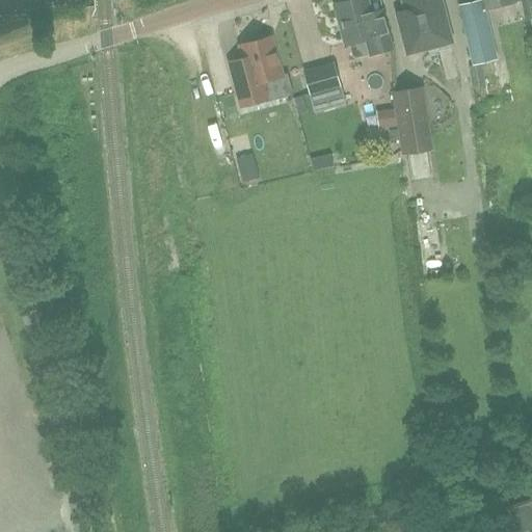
[(368,56),(393,49),(381,11),(368,16),(363,0),(361,0),(337,7),(347,44),(363,38),(368,56)]
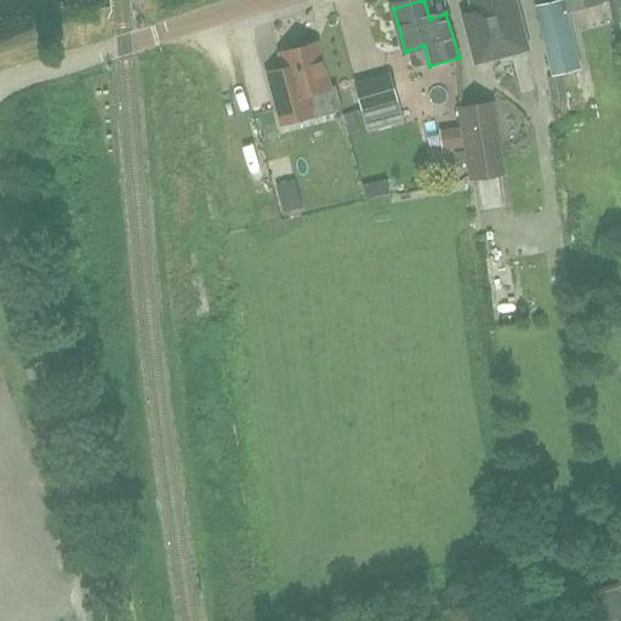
[(466,17),(477,58),(506,51),(507,58),(524,53),(510,0),(472,0),(477,15),(466,17)]
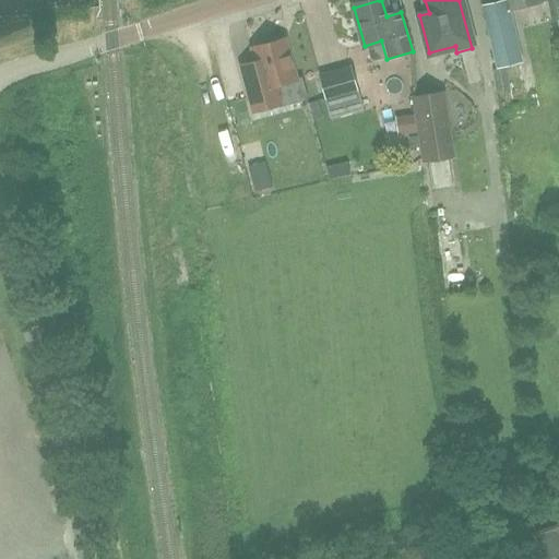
[(504,0),(508,10),(542,2),(542,0),(504,0)]
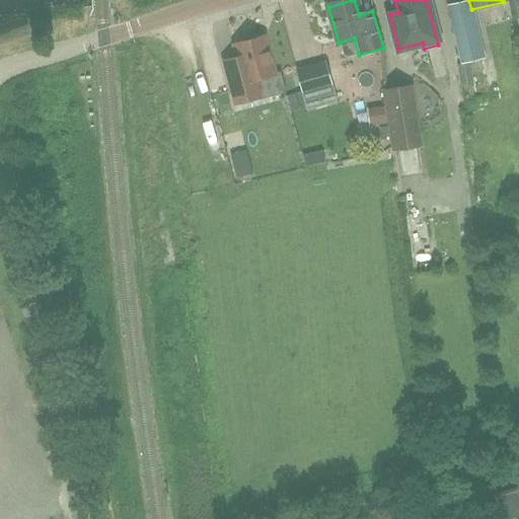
[(486,58),(476,20),(450,27),(460,65),(486,58)]
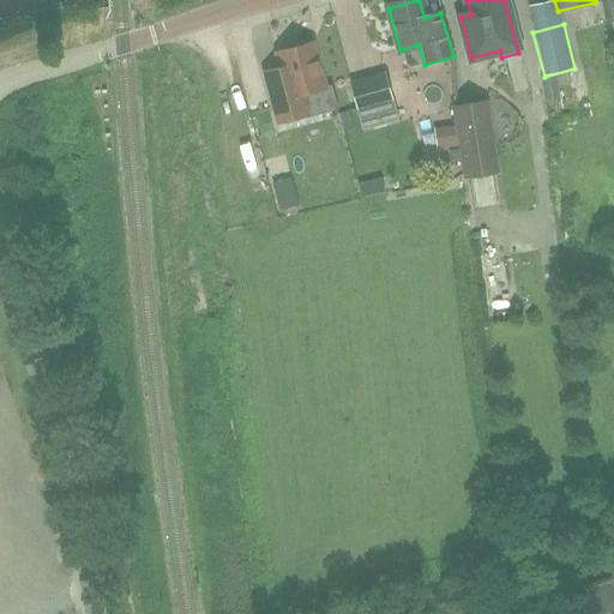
[(281,68),(264,73),(278,125),(308,116),(302,95),(325,89),(313,43),(276,54),(281,68)]
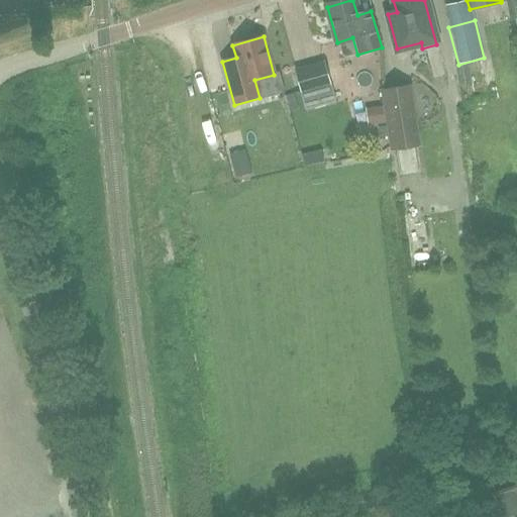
[(335,100),(331,86),(323,61),(294,69),(305,109),(335,100)]
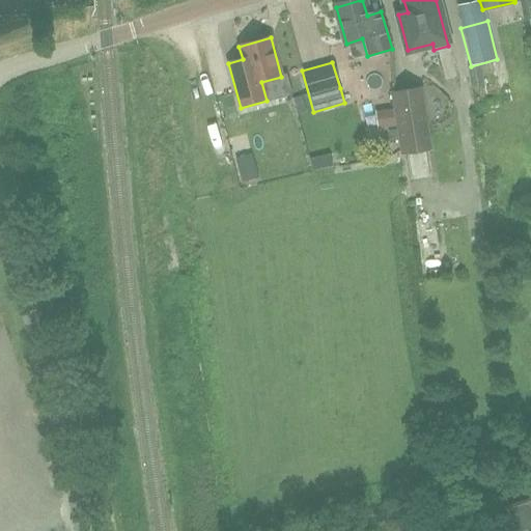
[(378,130),(400,127),(403,146),(427,143),(418,89),(394,92),(397,107),(374,111),(378,130)]
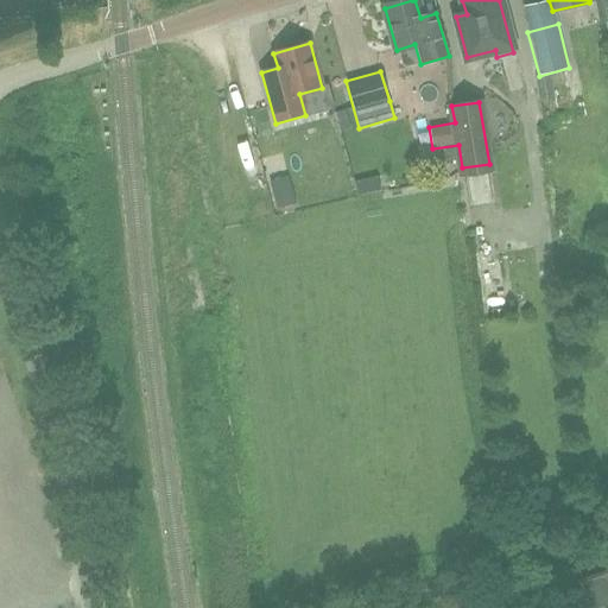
[(270,182),(271,187),(277,209),(296,203),(289,177),(270,182)]
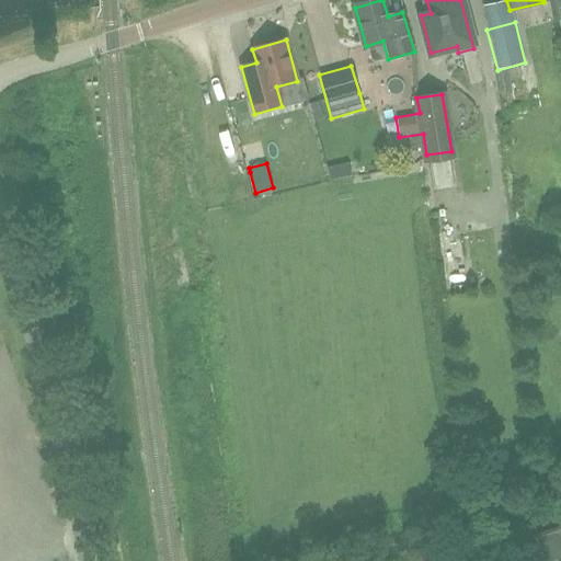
[(416,174),(416,189),(433,189),(433,174),(416,174)]
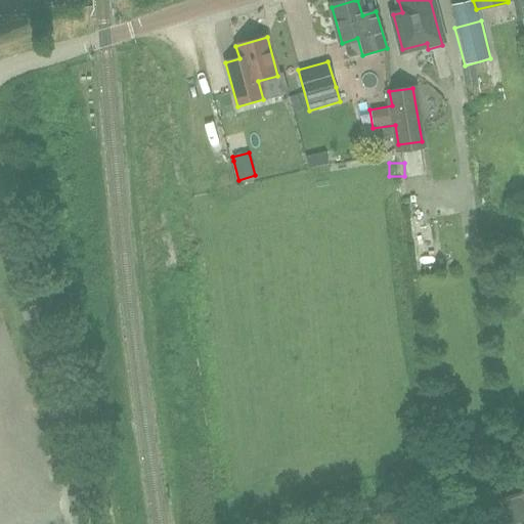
[(507,523),(523,523),(523,504),(521,496),(500,504),(507,523)]
